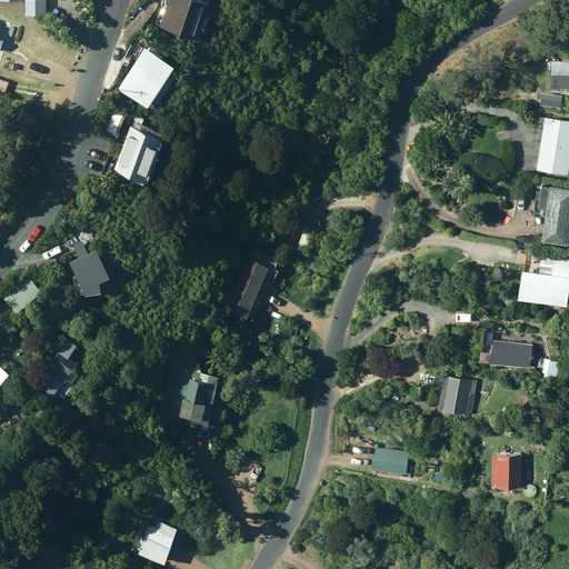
[(0,0),(0,1),(25,1),(25,17),(47,16),(47,2),(35,2),(33,0),(0,0)]
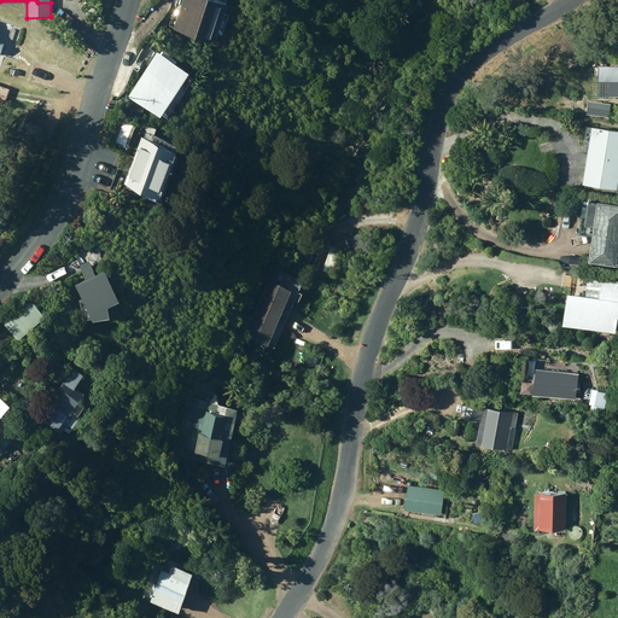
[(213,0),(184,0),(174,30),(217,44),(220,36),(223,38),(231,16),(226,15),(229,5),(213,0)]
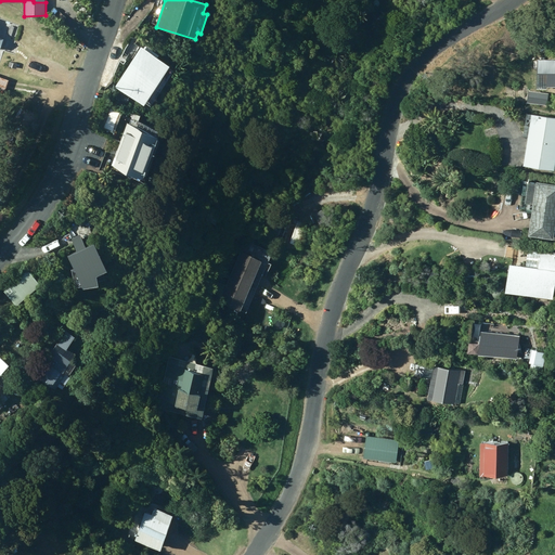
[(115,93),(144,112),(169,71),(140,52),(115,93)]
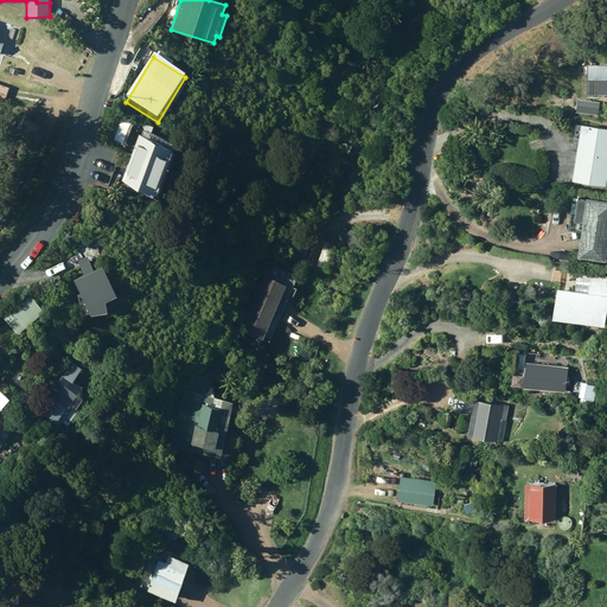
[(606,66),(588,66),(588,83),(598,83),(598,97),(606,97),(606,66)]
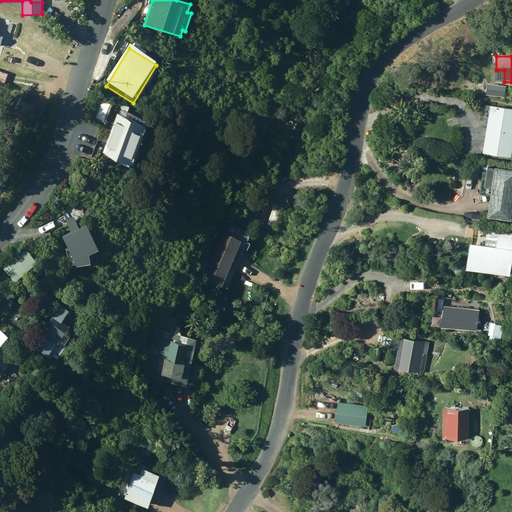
[(0,83),(5,85),(8,75),(0,71),(0,83)]
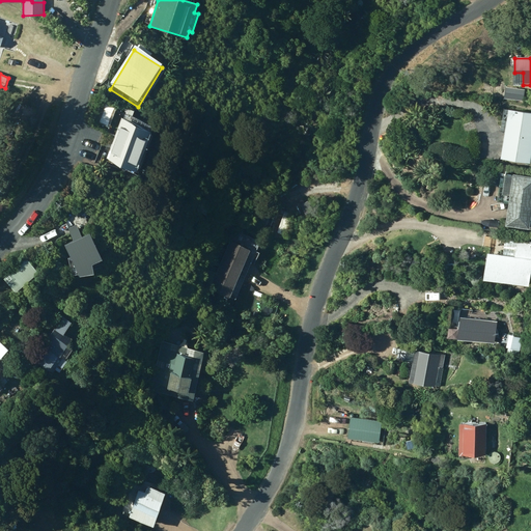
[(526,90),(506,88),(505,100),(524,103),(526,90)]
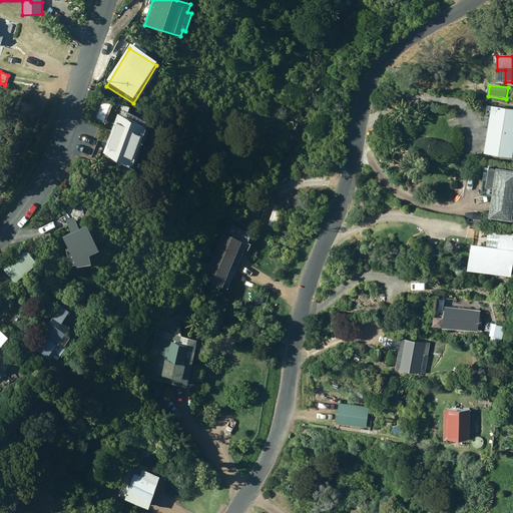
[(114,102),(103,97),(100,103),(111,108),(114,102)]
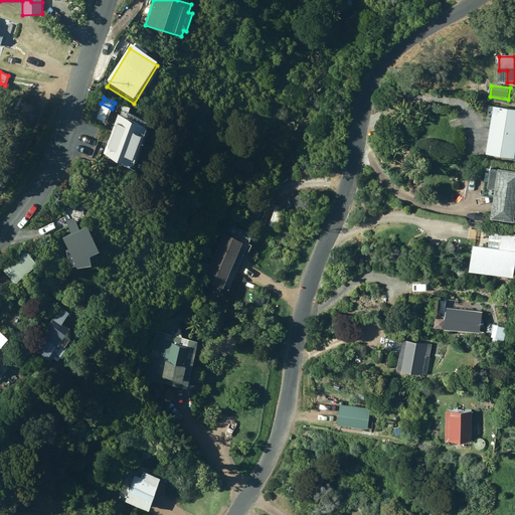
[(487,155),(514,159),(514,158),(514,110),(489,107),(486,129),(491,129),(487,155)]
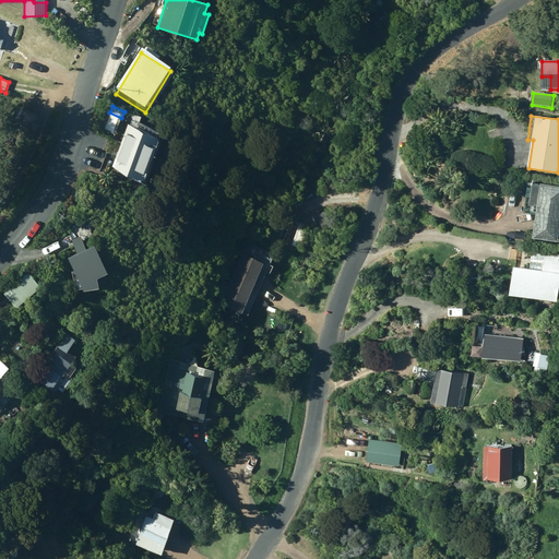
[(128,125),(114,167),(145,183),(146,179),(149,179),(161,146),(158,144),(159,141),(128,125)]
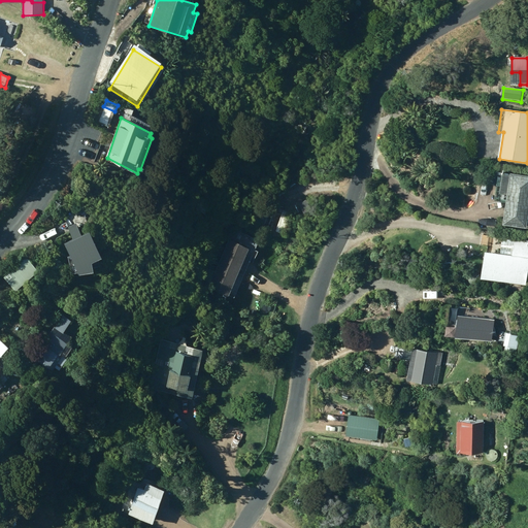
[(506,203),(503,226),(527,229),(527,223),(527,177),(510,175),(510,172),(504,171),(504,173),(495,172),(493,186),(498,186),(496,202),(506,203)]
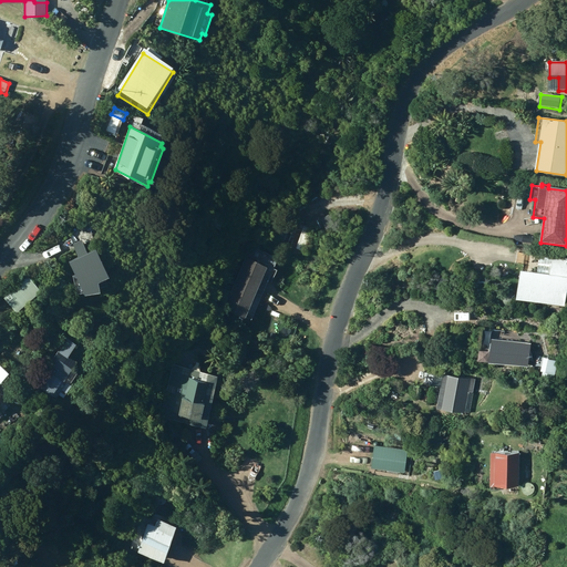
[(292,249),(307,254),(310,244),(296,239),(292,249)]
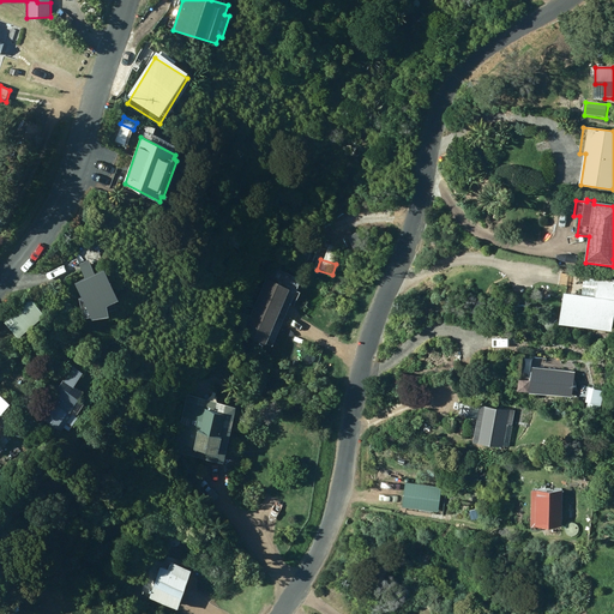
[(76,286),(92,323),(110,320),(107,308),(119,304),(104,272),(96,276),(89,262),(79,265),(86,282),(76,286)]
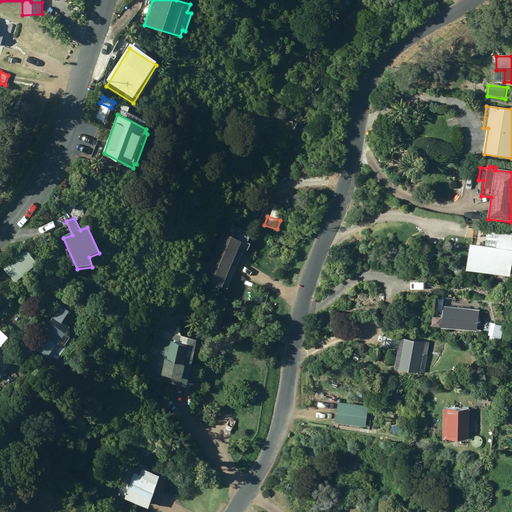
[(466,265),(511,274),(511,269),(511,229),(498,227),(495,242),(472,237),(466,265)]
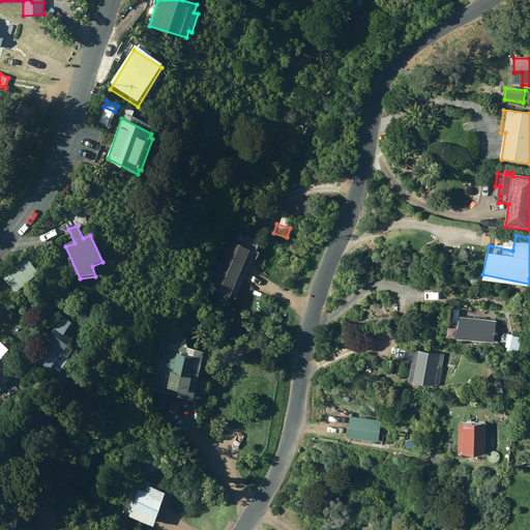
[(230,239),(210,287),(230,295),(249,247),(230,239)]
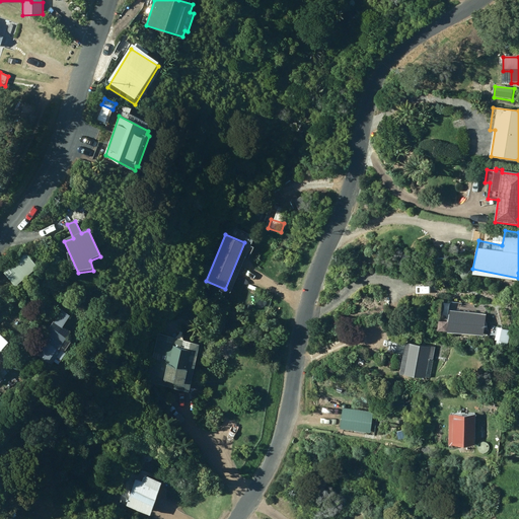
[(14,275),(26,269),(22,261),(10,267),(14,275)]
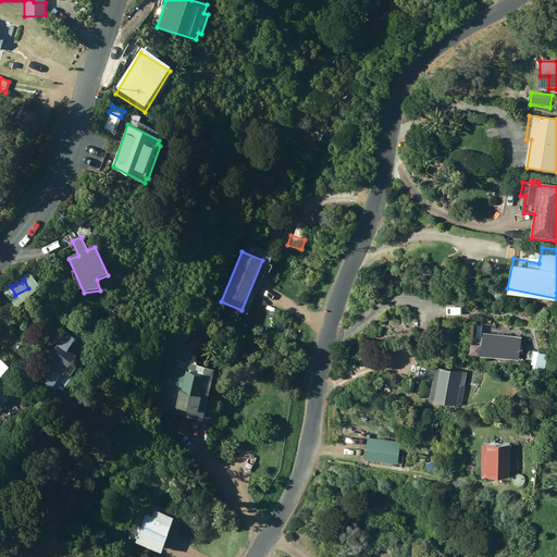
[(199,322),(210,327),(213,318),(203,313),(199,322)]
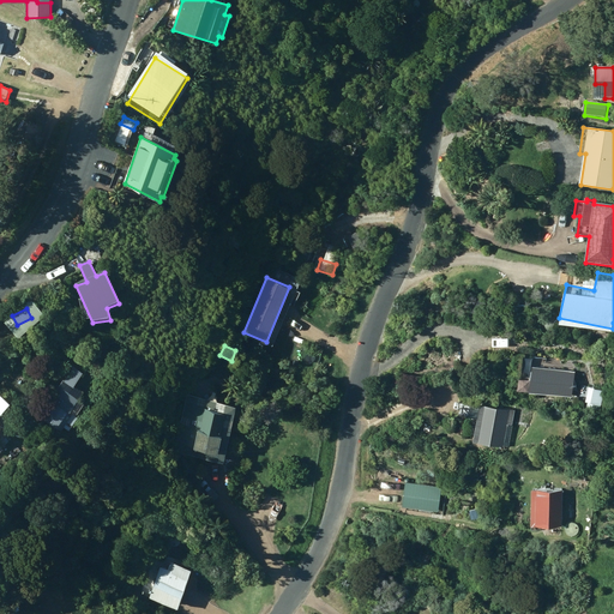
[(64,381),(41,416),(64,432),(73,416),(70,415),(83,395),(73,389),(83,374),(74,368),(65,383),(64,381)]
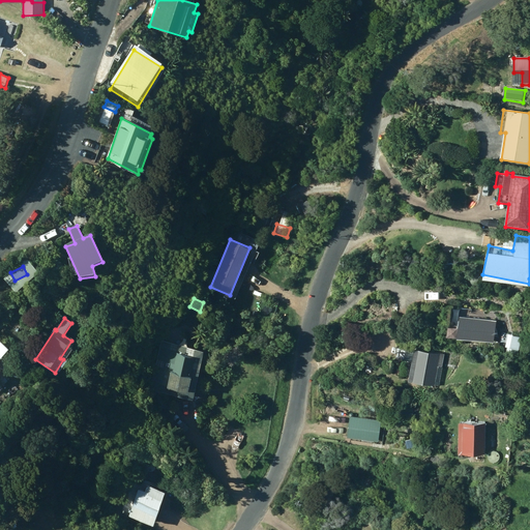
[(497,322),(461,319),(459,340),(494,344),(497,322)]
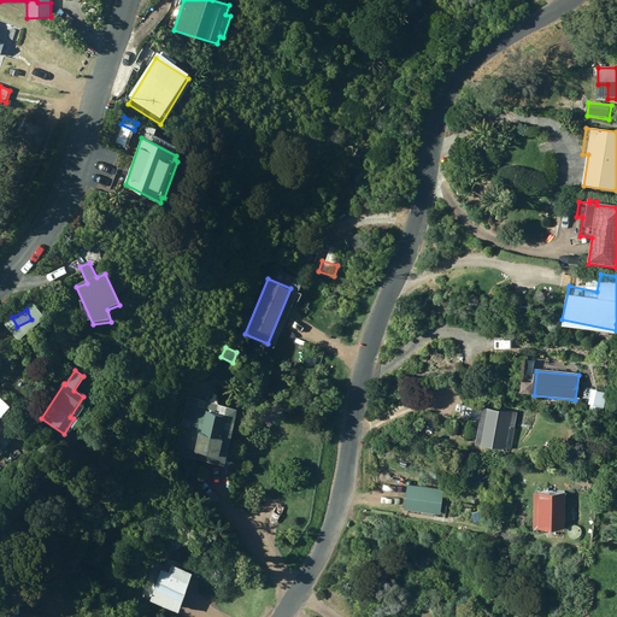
[(597,392),(594,406),(605,409),(607,394),(597,392)]
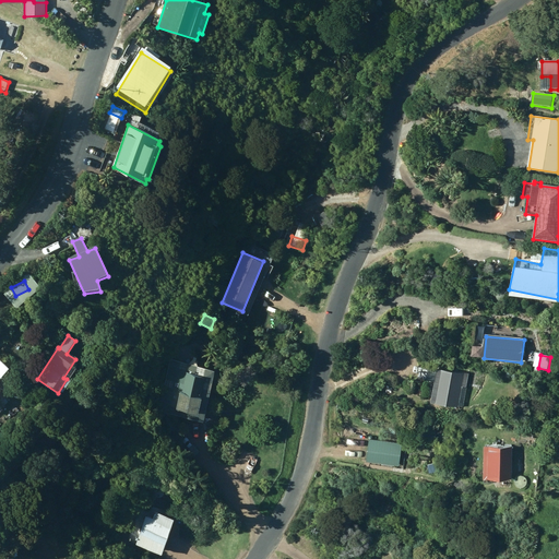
[(204,423),(215,372),(170,363),(158,413),(204,423)]
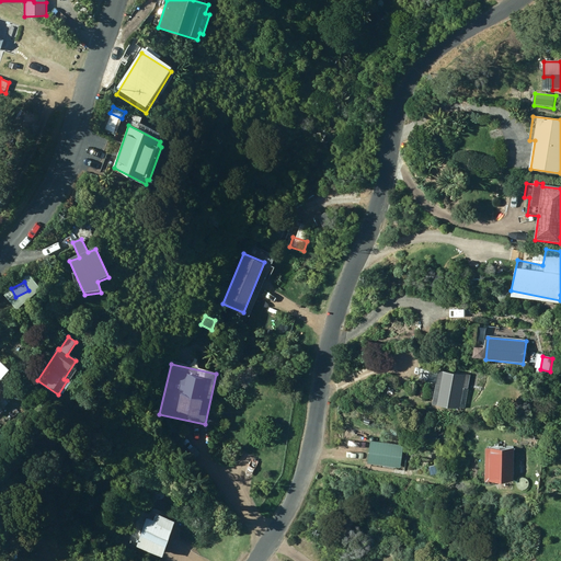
[(9,371),(2,377),(7,381),(13,375),(9,371)]
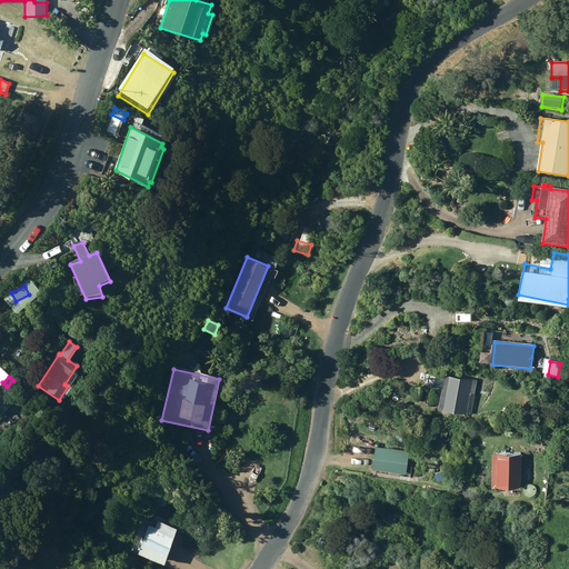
[(445,377),(438,411),(467,416),(471,395),(475,396),(477,383),(445,377)]
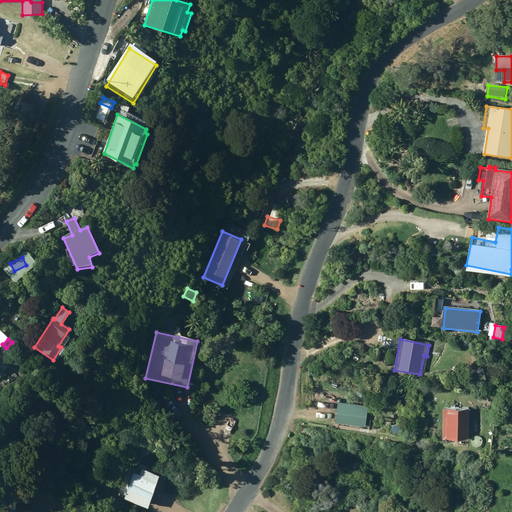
[(0,385),(9,377),(1,370),(0,371),(0,385)]
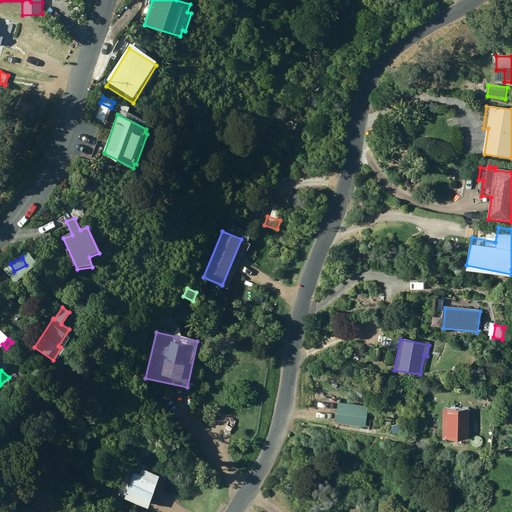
[(368,407),(338,403),(336,424),(365,428),(368,407)]
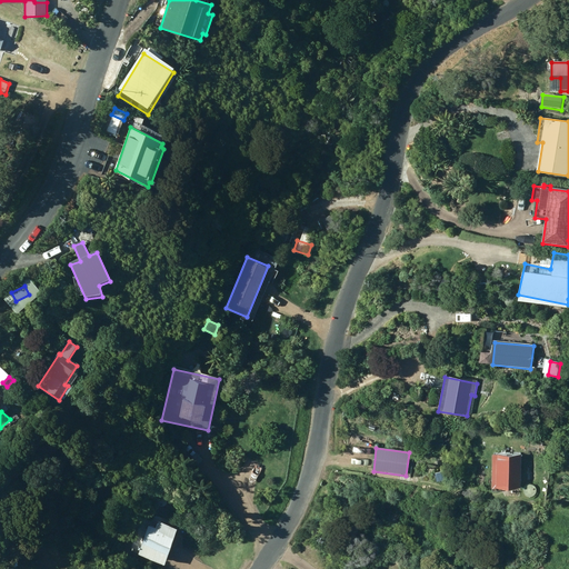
[(492,456),(492,490),(521,490),(521,457),(492,456)]
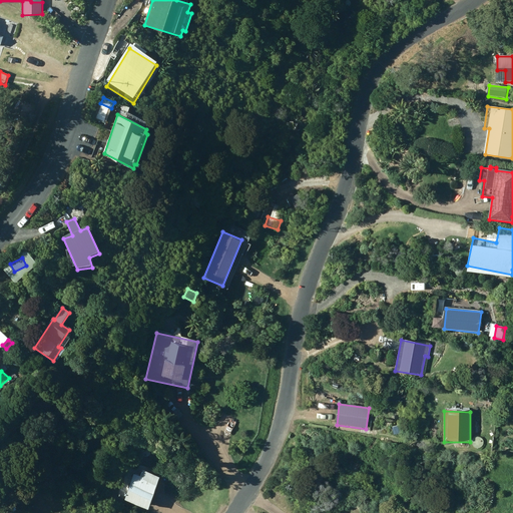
[(149,511),(159,478),(142,472),(140,477),(134,475),(124,503),(149,511)]
